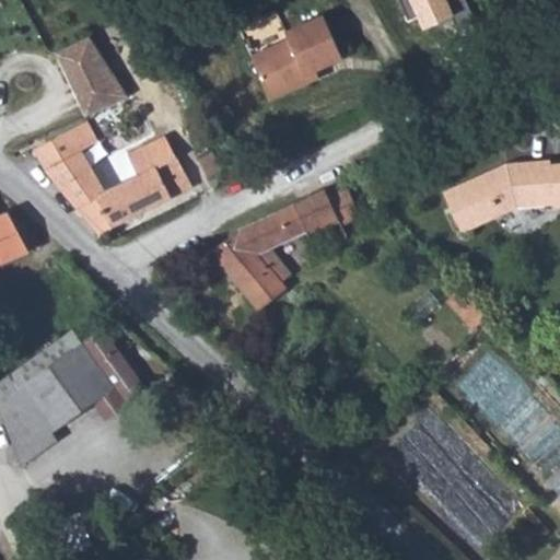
[(323,13),(287,30),(290,37),(253,53),(270,94),(307,78),(304,69),(314,65),(340,53),(323,13)]
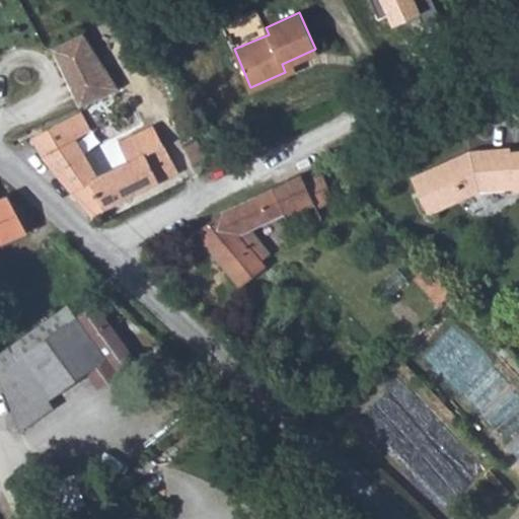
[(291,60),(282,64),(285,72),(295,68),(291,60)]
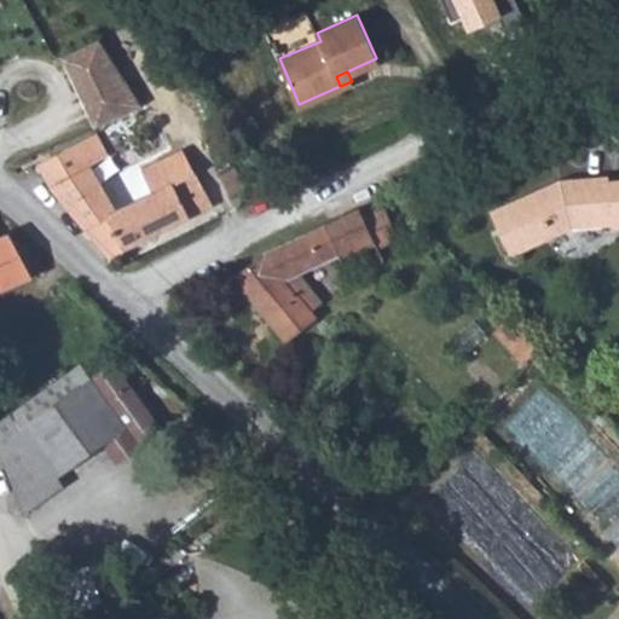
[(132,90),(120,97),(128,114),(142,108),(132,90)]
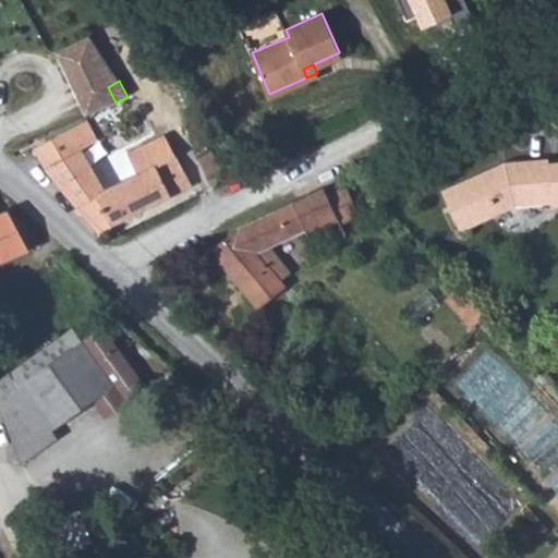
[(79,125),(65,97),(38,110),(50,140),(45,146),(60,178),(98,232),(112,226),(96,194),(105,189),(91,164),(102,157),(95,144),(102,140),(91,118),(79,125)]
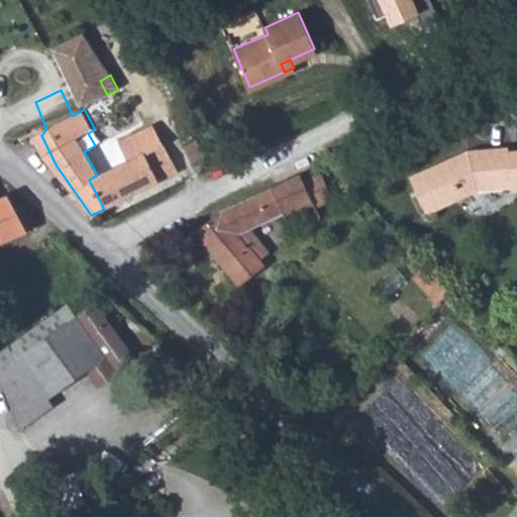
[(152,124),(113,146),(115,153),(104,161),(108,169),(97,175),(89,180),(104,209),(176,170),(152,124)]
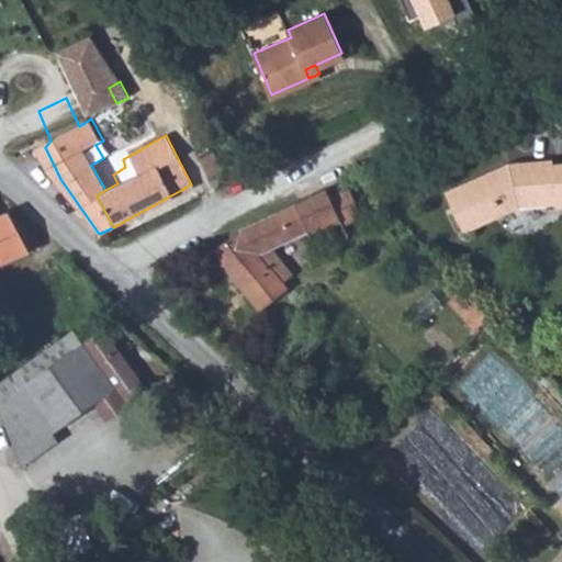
[(228,149),(220,154),(216,148),(202,155),(213,178),(221,176),(240,169),(228,149)]
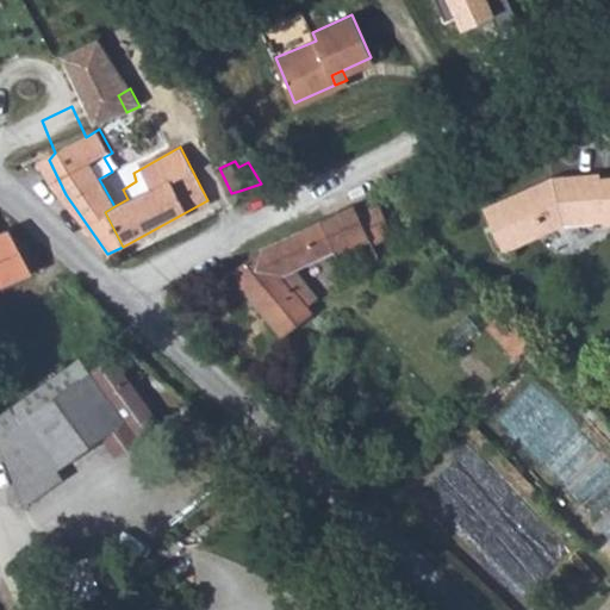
[(552,176),(479,209),(498,253),(562,224),(609,226),(609,176),(573,178),(552,176)]
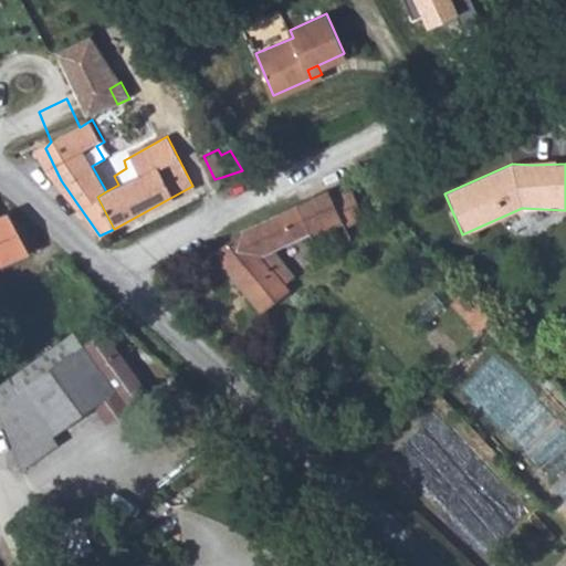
[(325,185),(242,219),(211,249),(264,300),(289,275),(282,266),(291,258),(276,243),(275,236),(300,224),(306,233),(338,218),(325,185)]
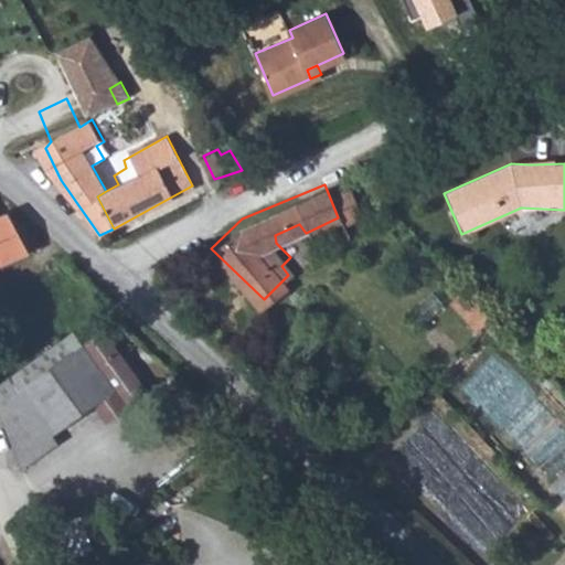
[(0,208),(0,262),(35,247),(21,216),(13,208),(2,213),(0,208)]
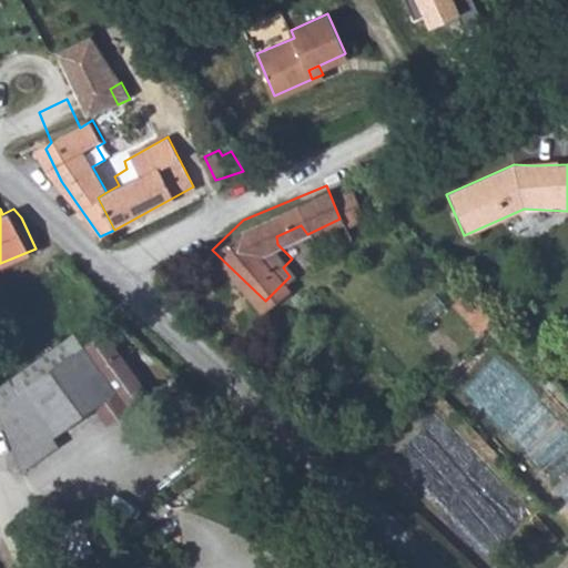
[(487,315),(460,286),(448,300),(476,328),(487,315)]
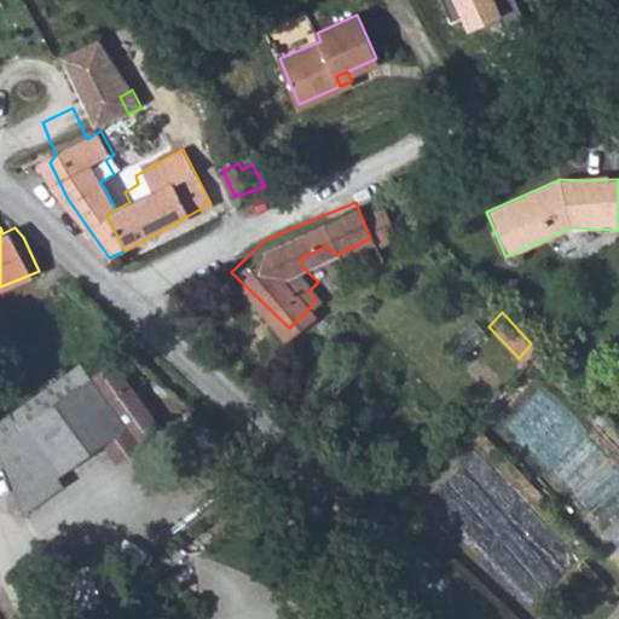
[(75,366),(0,409),(0,411),(16,441),(0,449),(23,490),(44,481),(94,451),(105,444),(116,464),(152,440),(108,369),(85,382),(75,366)]
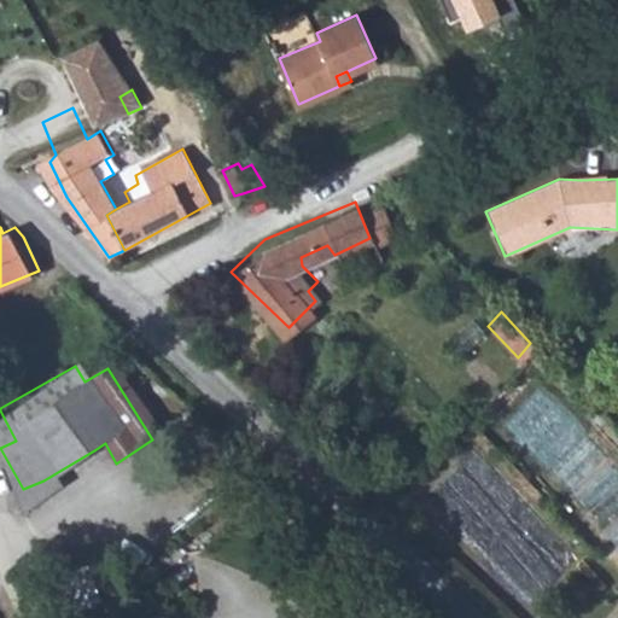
[(23,489),(0,448),(16,441),(0,410),(0,489),(13,524),(15,525),(54,502),(44,481),(23,489)]
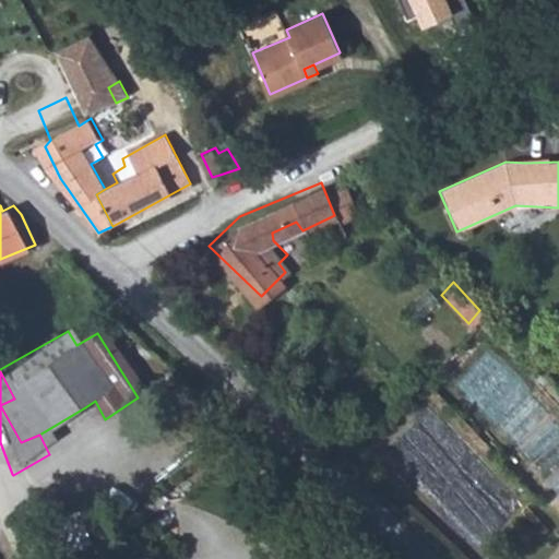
[(105,419),(95,401),(85,407),(95,425),(105,419)]
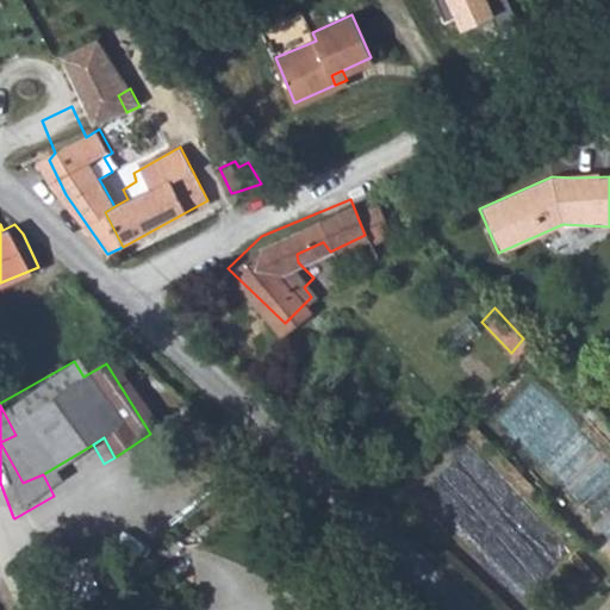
[(609,536),(609,511),(598,524),(609,536)]
